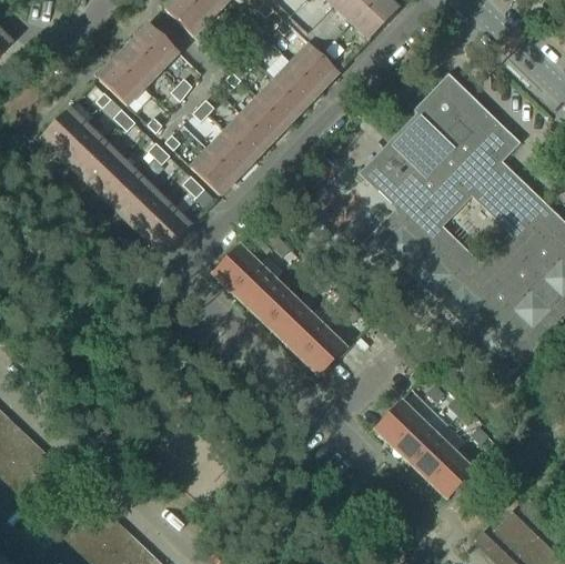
[(173,0),(167,8),(195,36),(212,18),(193,0),(173,0)]
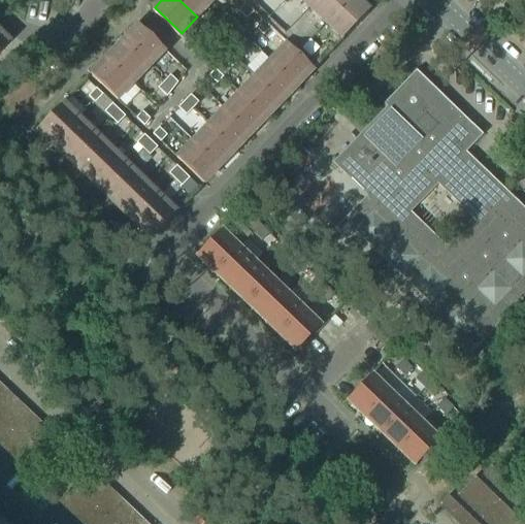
[(179,0),(197,17),(214,0),(179,0)]
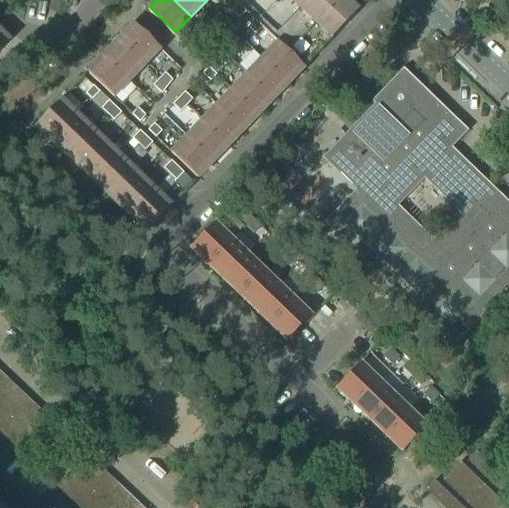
[(233,8),(240,1),(239,0),(225,0),(233,8)]
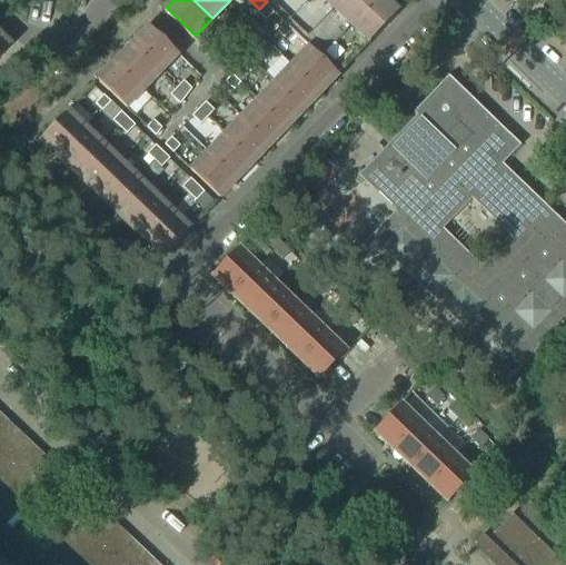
[(266,0),(267,1),(276,10),(285,19),(294,28),(311,45),(340,72),(371,40),(400,10),(389,0),(266,0)]
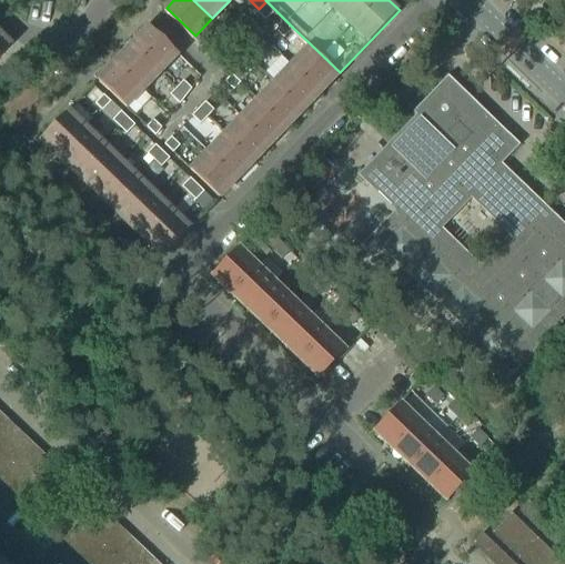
[(266,1),(259,9),(268,18),(275,10),(266,1)]
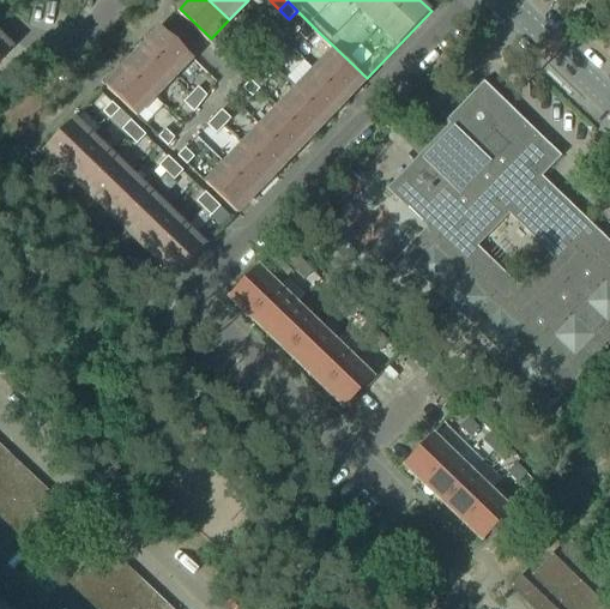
[(307,20),(300,29),(308,38),(316,30),(307,20)]
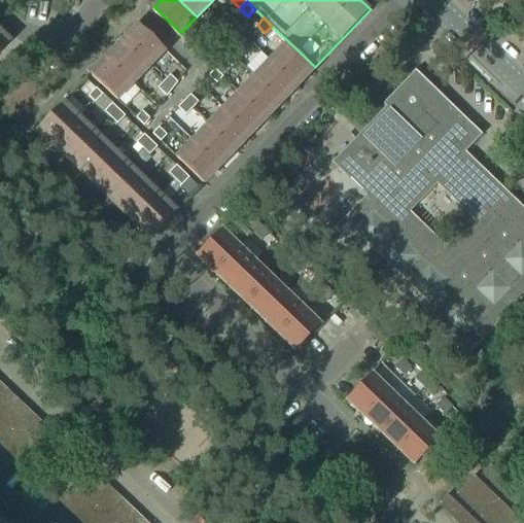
[(125,38),(151,64),(167,47),(140,22),(125,38)]
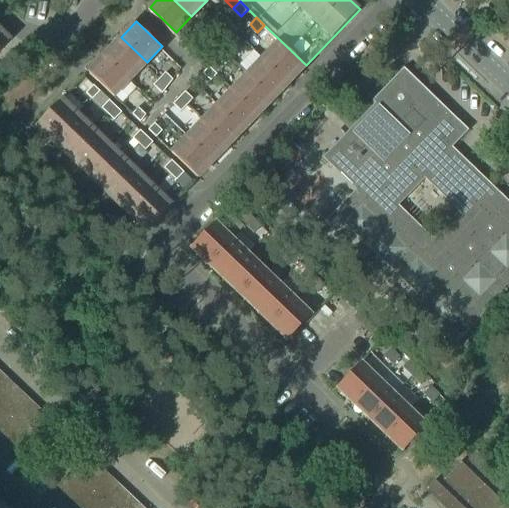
[(206,30),(214,38),(221,32),(212,24),(206,30)]
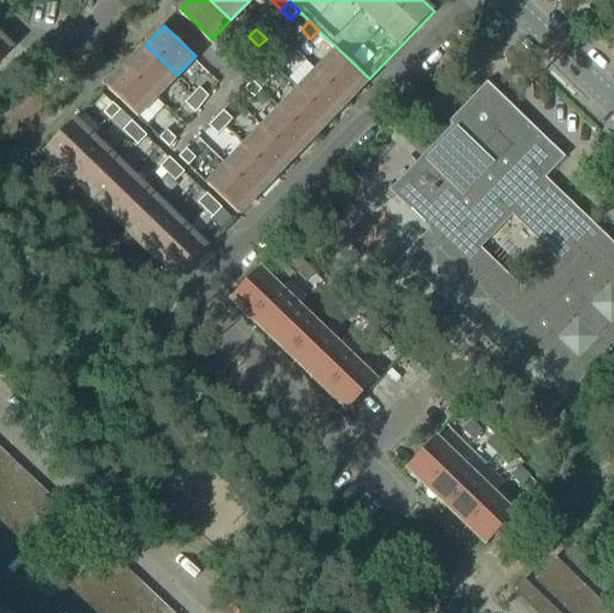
[(0,30),(0,60),(15,46),(0,30)]
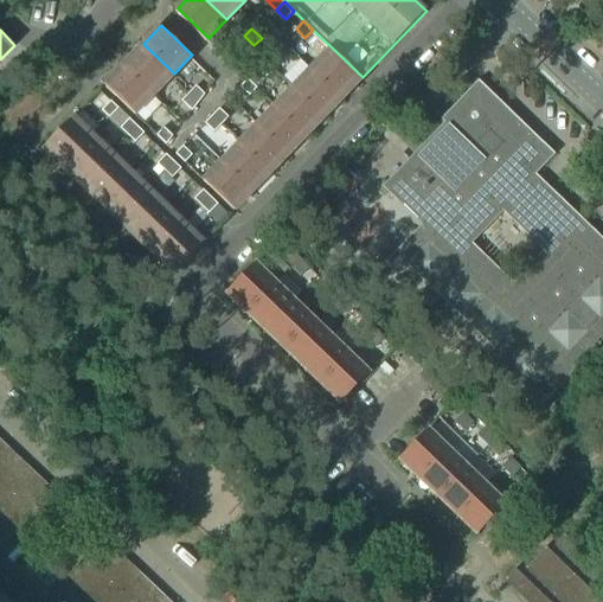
[(237,43),(247,52),(254,45),(244,36),(237,43)]
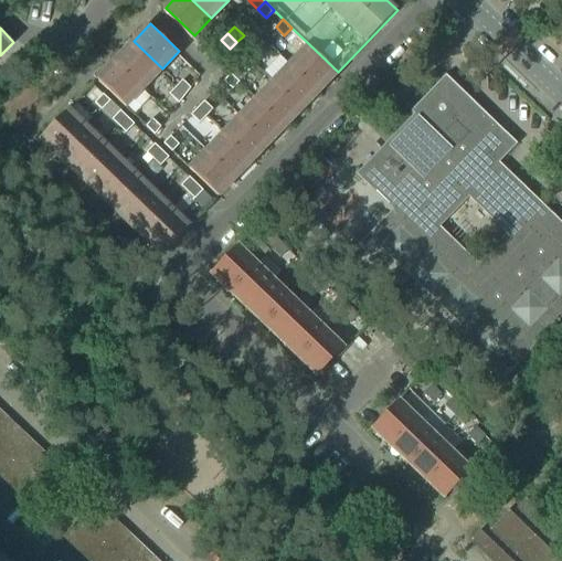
[(134,41),(116,59),(146,86),(162,69),(134,41)]
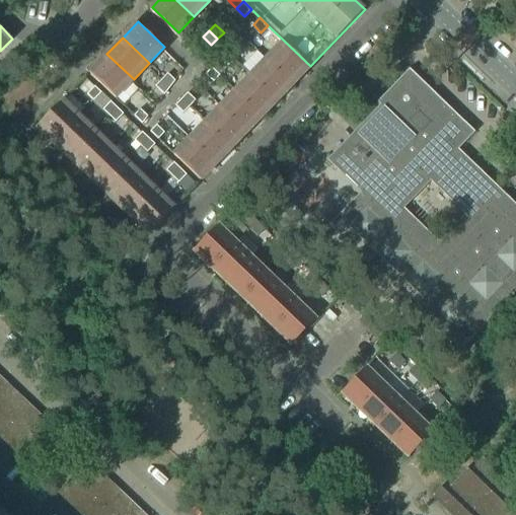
[(284,41),(268,57),(295,82),(310,66),(284,41)]
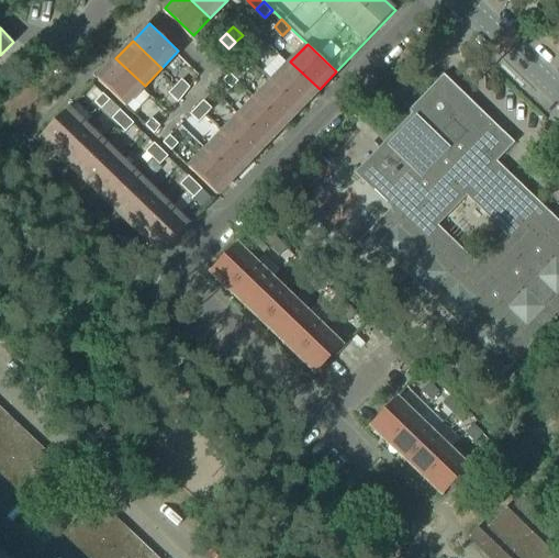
[(255,47),(248,54),(257,62),(264,55),(255,47)]
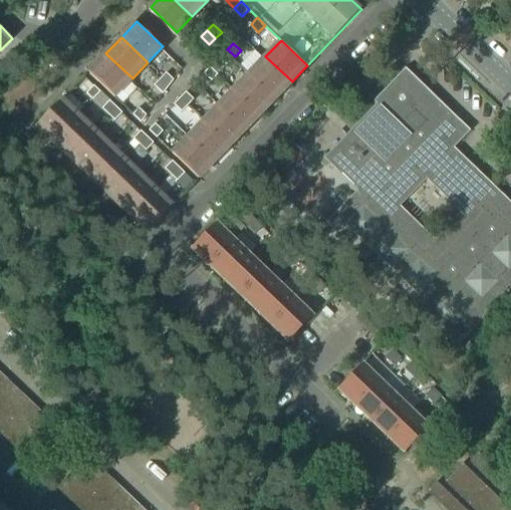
[(221,55),(229,63),(235,56),(227,49),(221,55)]
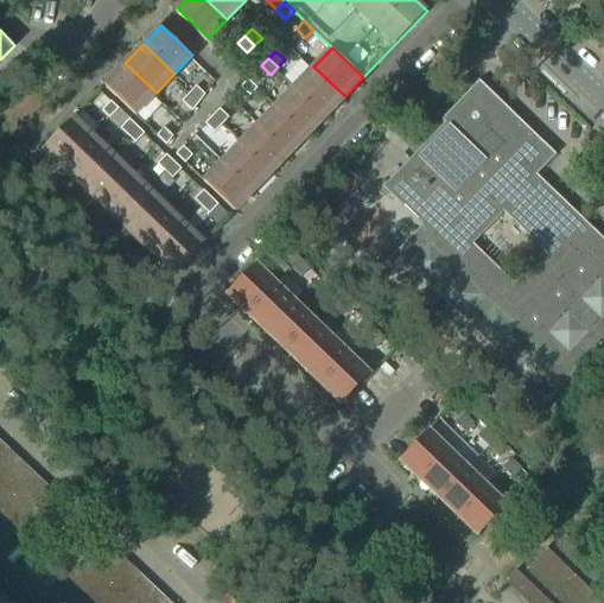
[(107,82),(138,112),(157,93),(125,63),(107,82)]
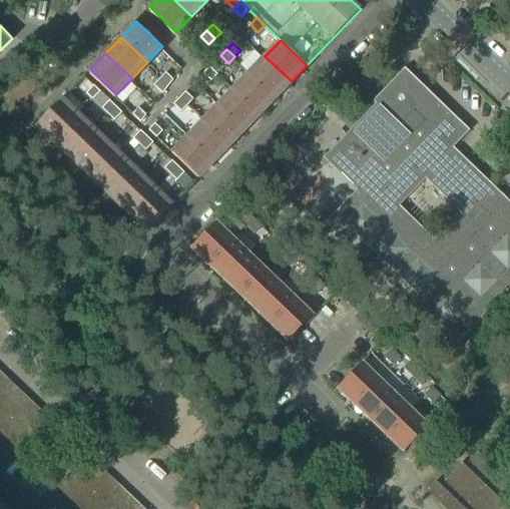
[(265,56),(249,72),(277,97),(292,81),(265,56)]
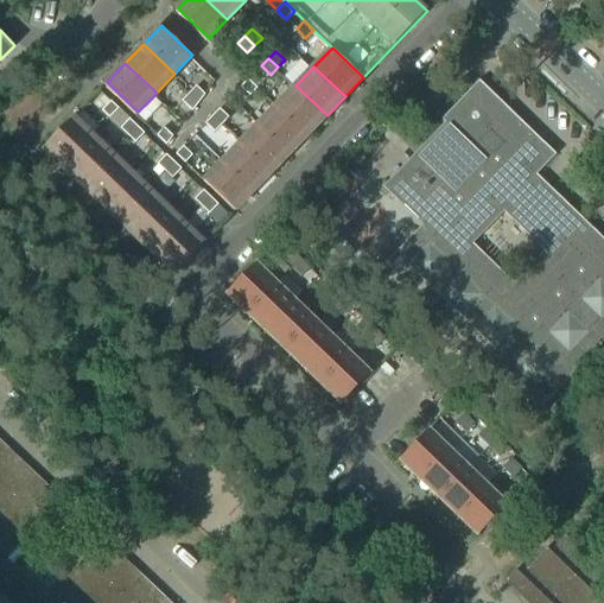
[(243,84),(252,93),(260,86),(250,77),(243,84)]
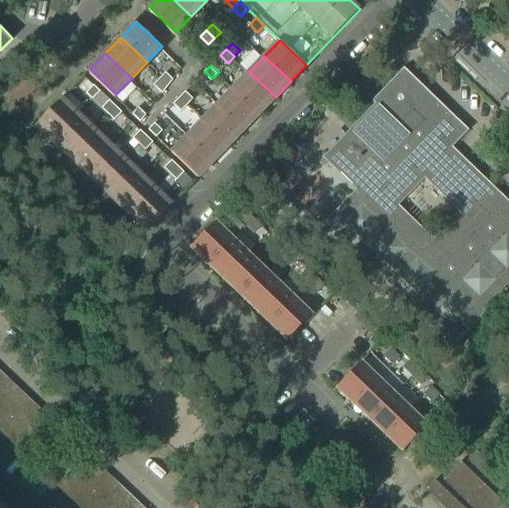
[(459,169),(445,155),(470,129),(431,91),(428,94),(403,70),(406,67),(405,66),(374,99),(380,105),(355,131),(352,128),(335,145),(368,178),(335,212),(429,302),(420,312),(454,345),(508,288),(508,198),(491,182),(482,191),(468,178),(474,172),(465,163),(459,169)]
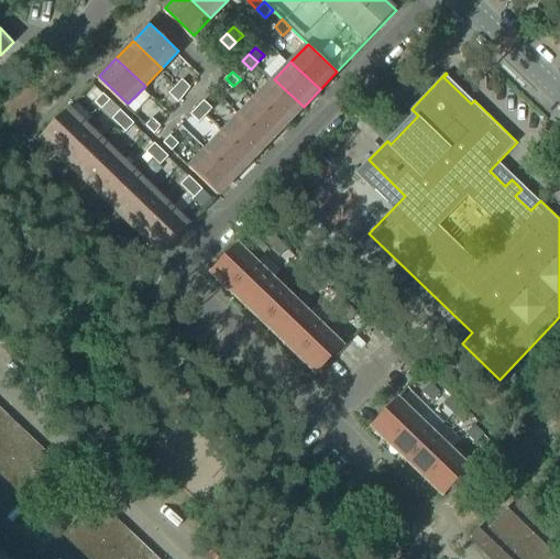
[(184,77),(177,84),(186,92),(191,85),(184,77)]
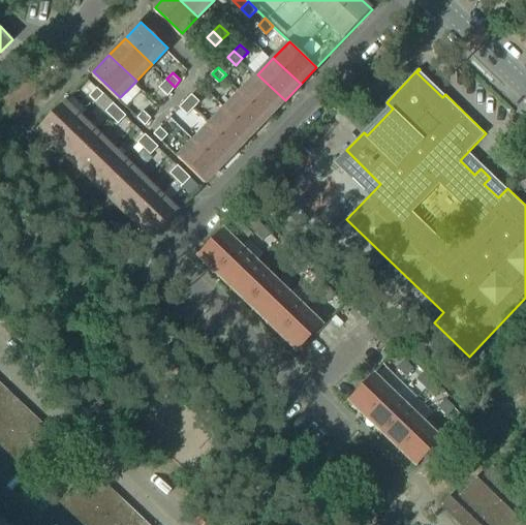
[(257,74),(242,90),(270,116),(285,100),(257,74)]
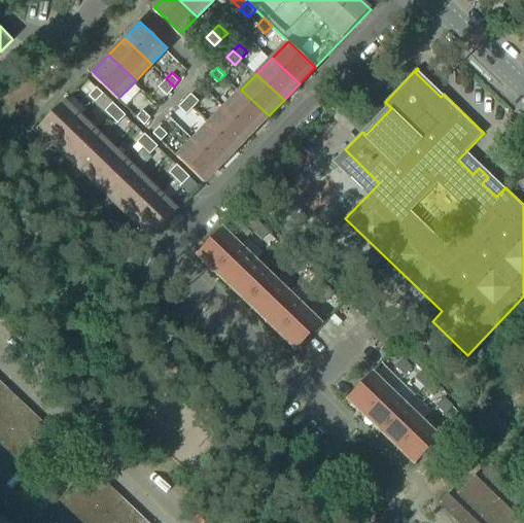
[(160,84),(169,94),(174,86),(166,78),(160,84)]
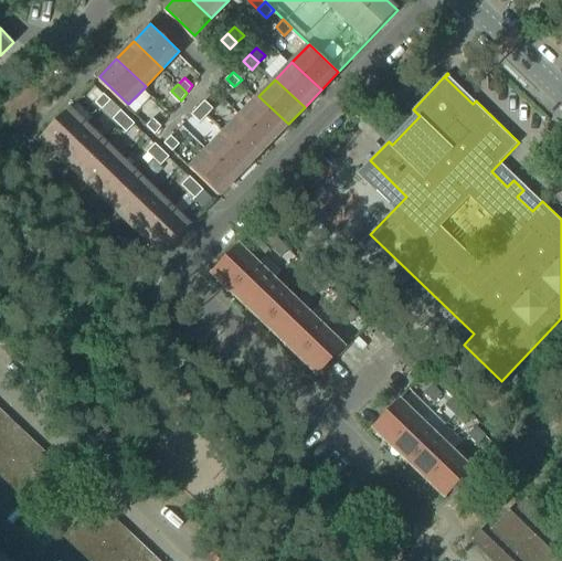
[(105,92),(97,101),(104,107),(113,98),(105,92)]
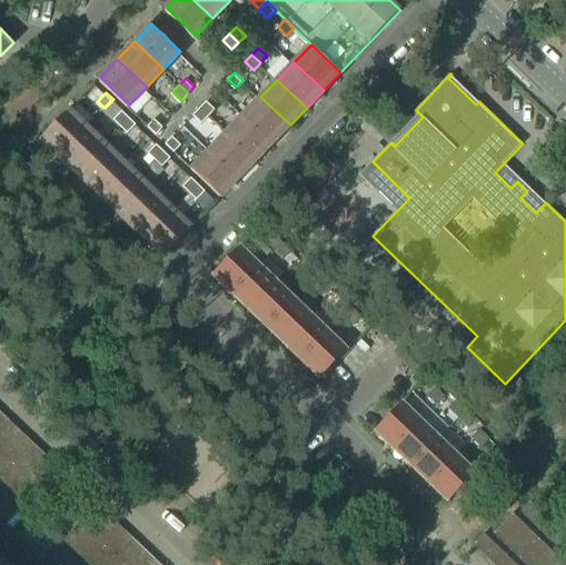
[(260,97),(244,115),(274,142),(290,125),(260,97)]
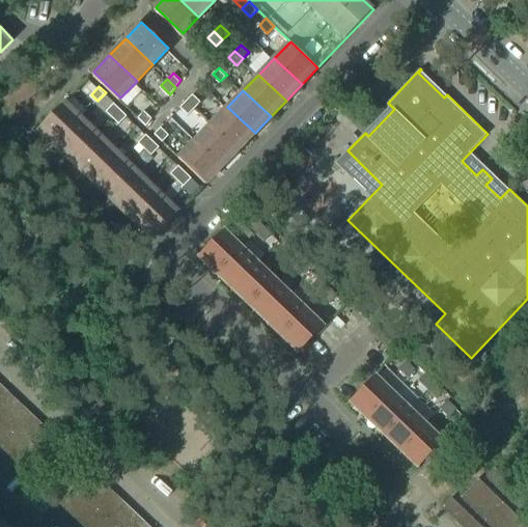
[(188,99),(196,107),(202,101),(194,92),(188,99)]
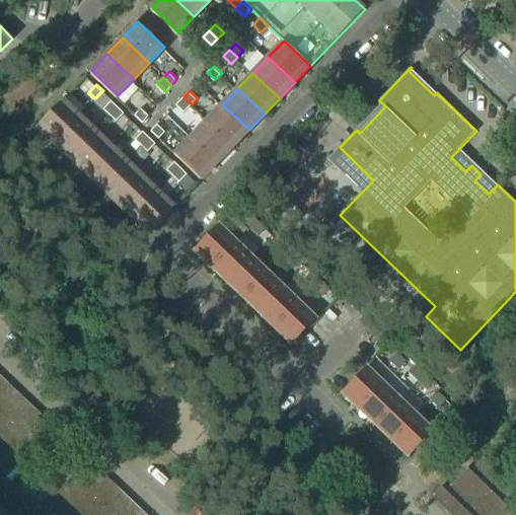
[(177,103),(186,111),(192,104),(183,96),(177,103)]
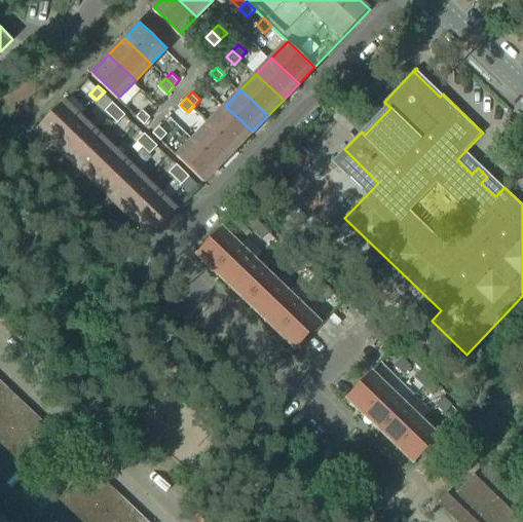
[(65,100),(39,126),(55,142),(81,115),(65,100)]
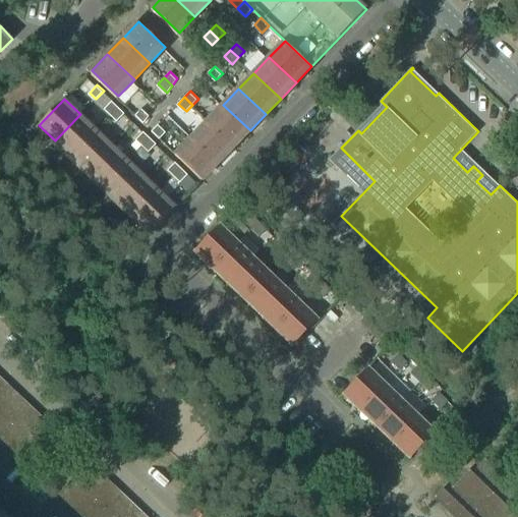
[(113,100),(106,108),(112,114),(119,106),(113,100)]
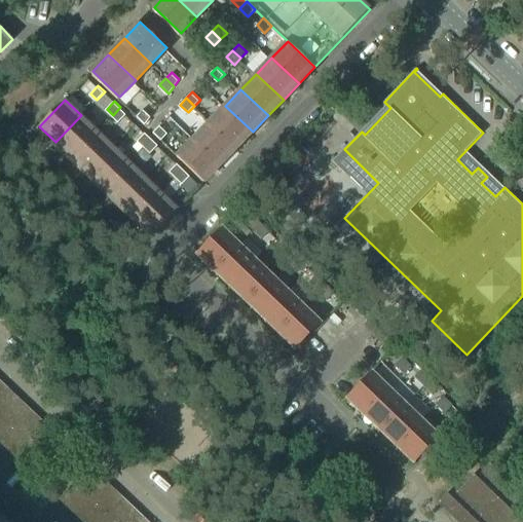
[(225,106),(210,122),(237,148),(253,132),(225,106)]
